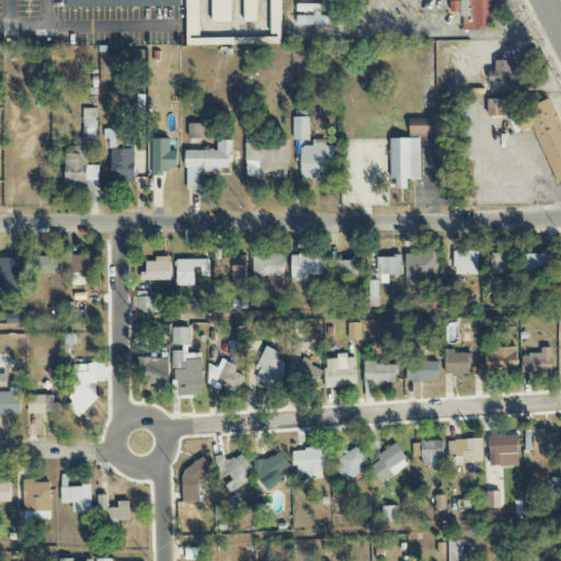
[(185,0),(186,36),(198,36),(197,0),(185,0)]
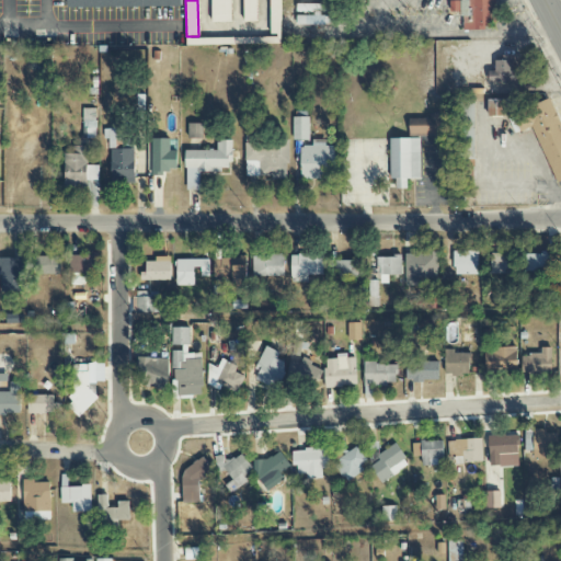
[(231,21),(230,0),(209,0),(210,22),(231,21)]
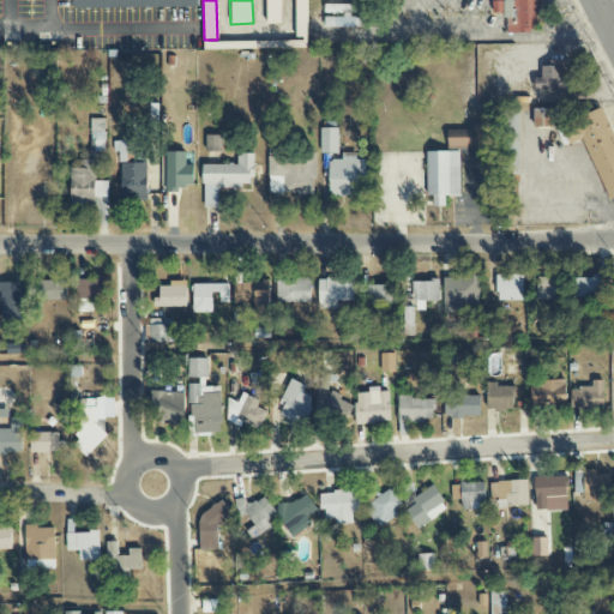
[(264,0),(265,24),(281,23),(280,0),(264,0)]
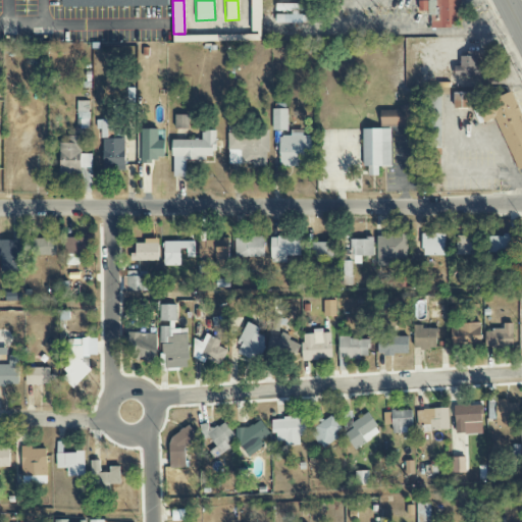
[(250,0),(251,31),(261,31),(260,0),(250,0)]
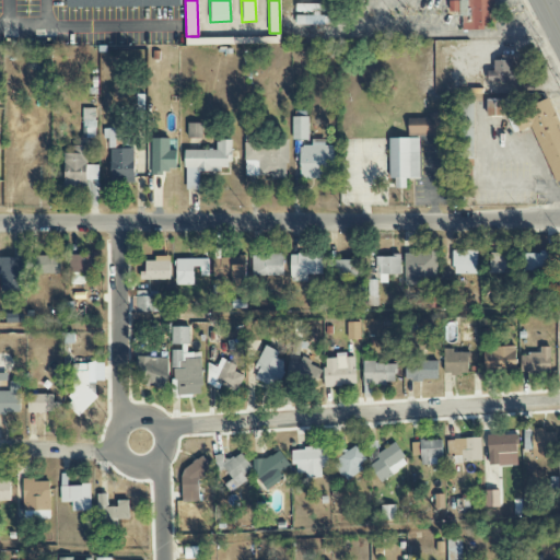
[(459,0),(461,30),(493,30),(492,0),(459,0)]
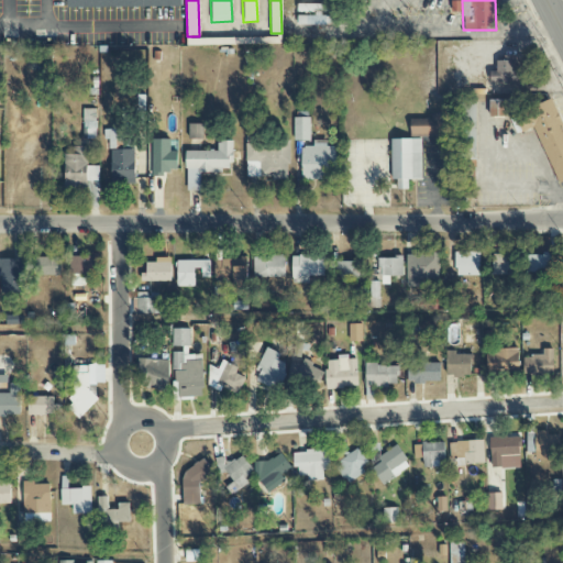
[(297,17),(297,25),(334,25),(334,17),(297,17)]
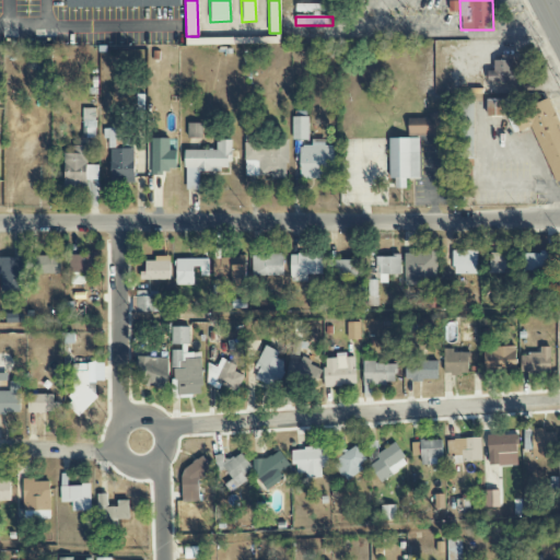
[(514,82),(513,58),(493,58),(493,71),(487,71),(488,83),(514,82)]
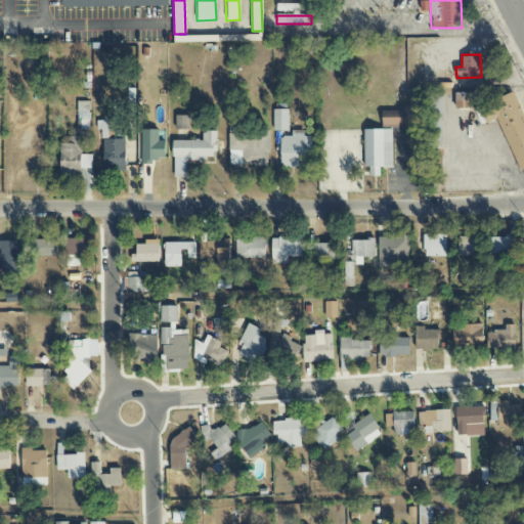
[(497,119),(519,171),(523,169),(523,114),(515,92),(478,107),(485,124),(497,119)]
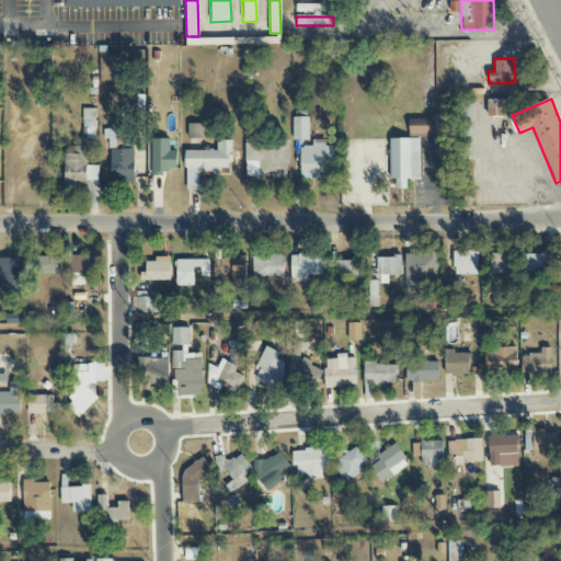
[(474,159),(476,100),(459,100),(458,159),(474,159)]
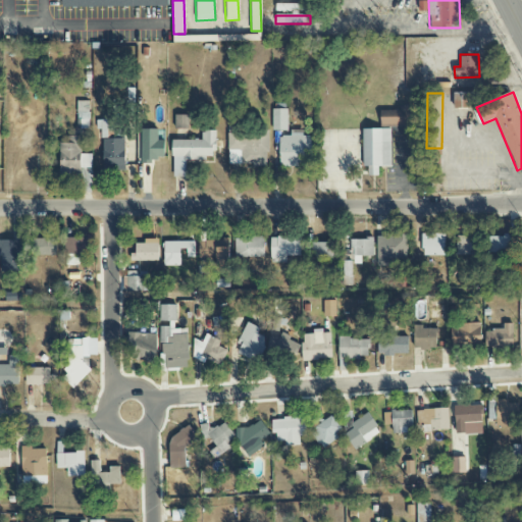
[(454,93),(454,108),(470,108),(470,103),(479,103),(479,93),(454,93)]
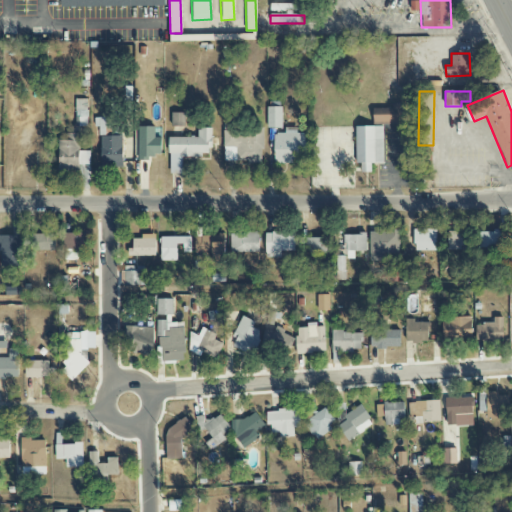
[(373,109),(373,124),(405,124),(405,104),(392,103),(392,109),(373,109)]
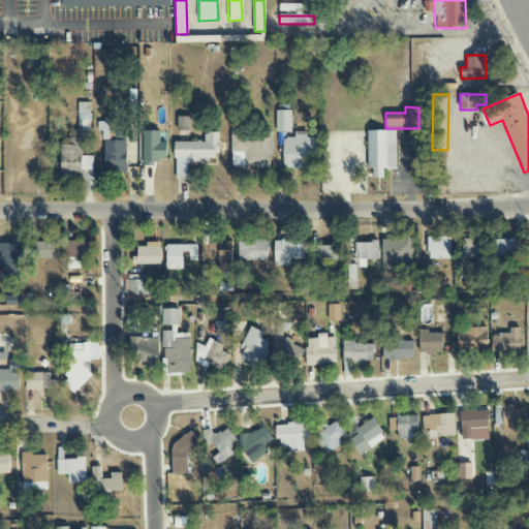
[(276,132),(291,132),(291,111),(276,111),(276,132)]
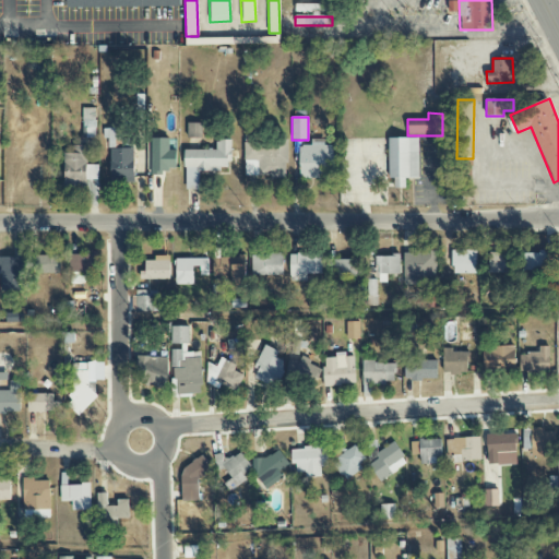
[(188,139),(201,139),(201,123),(188,123),(188,139)]
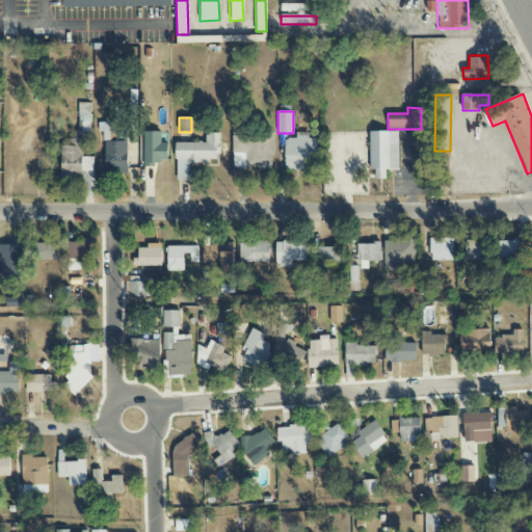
[(375,179),(386,179),(386,169),(398,169),(398,131),(369,132),(370,170),(375,170),(375,179)]
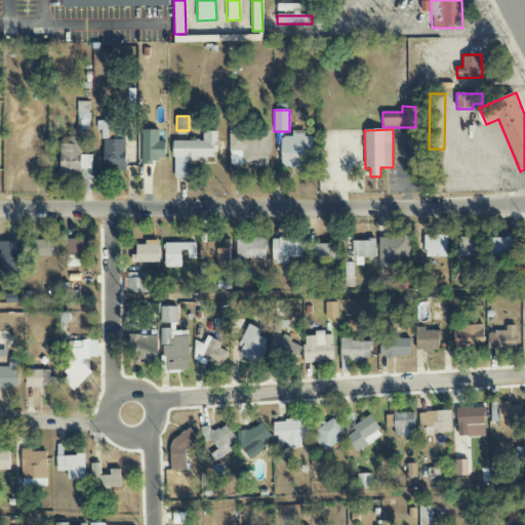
[(143,162),(166,161),(165,140),(159,142),(159,130),(142,130),(143,162)]
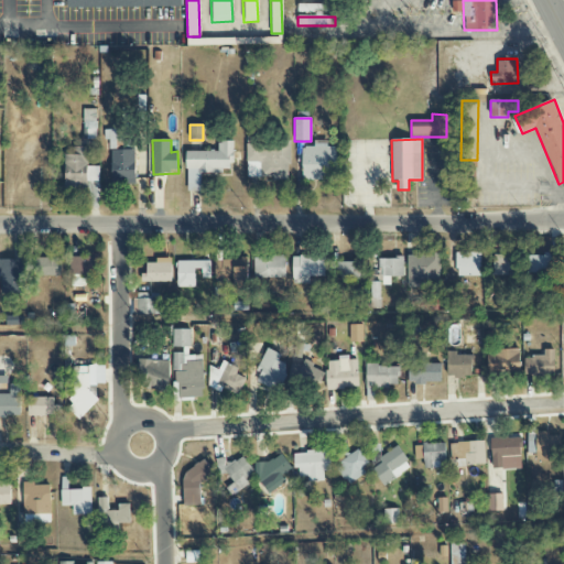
[(327,140),(314,141),(314,148),(302,148),(303,181),(328,180),(328,175),(337,175),(336,147),(327,148),(327,140)]
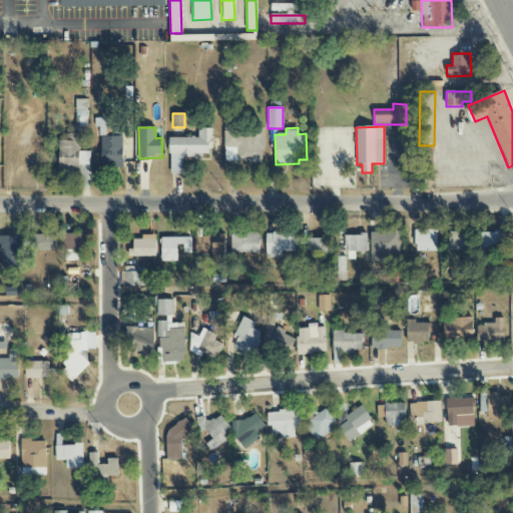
[(170,137),(169,173),(182,174),(182,156),(211,156),(211,129),(198,128),(198,138),(170,137)]
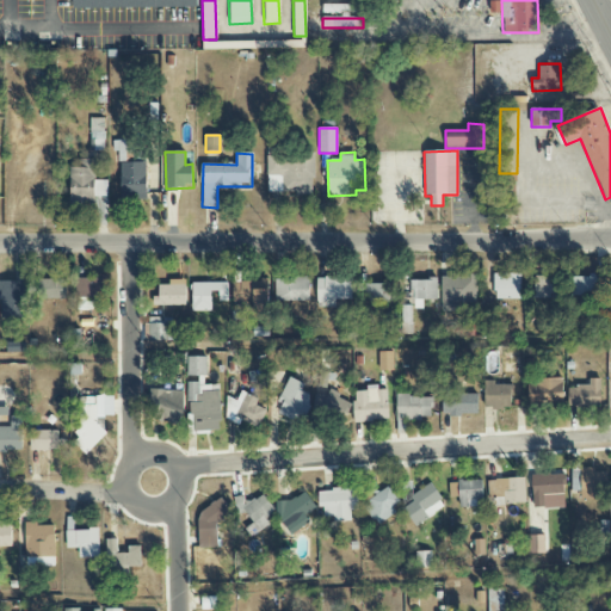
[(314,154),(269,154),(267,193),(314,193),(314,154)]
